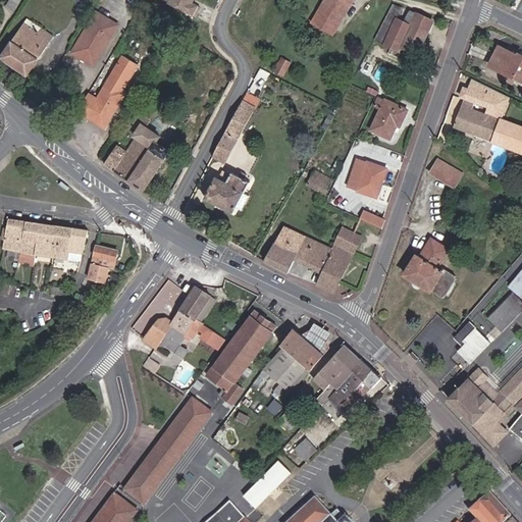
[(196,1),(196,0),(176,0),(176,3),(199,13),(203,4),(196,1)]
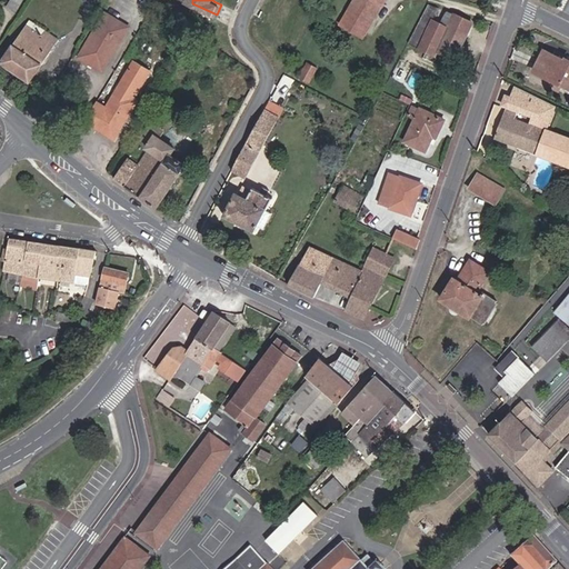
[(378,6),(380,7),(383,0),(355,0),(342,23),(361,35),(378,6)]
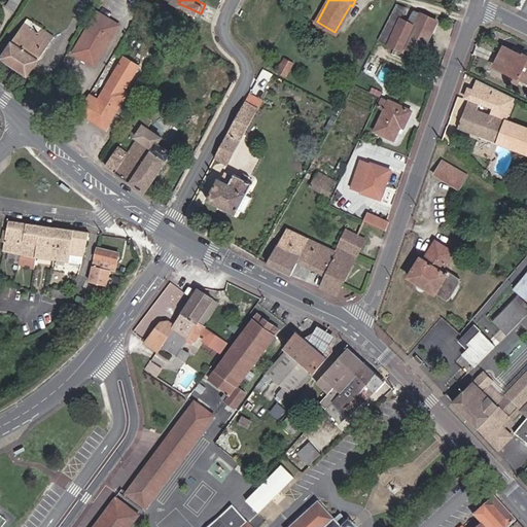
[(7,6),(15,11),(19,5),(10,1),(7,6)]
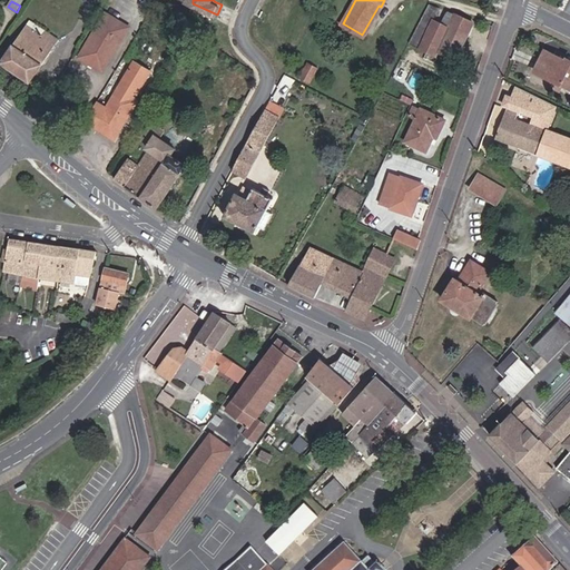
[(430,5),(411,41),(435,53),(438,49),(457,58),(474,21),(470,19),(469,20),(455,15),(454,16),(449,27),(442,23),(433,19),(439,8),(430,5)]
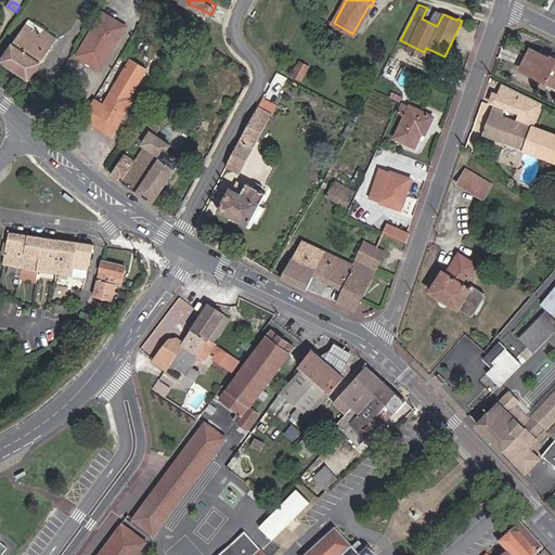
[(355,35),(371,7),(369,5),(352,34),(355,35)]
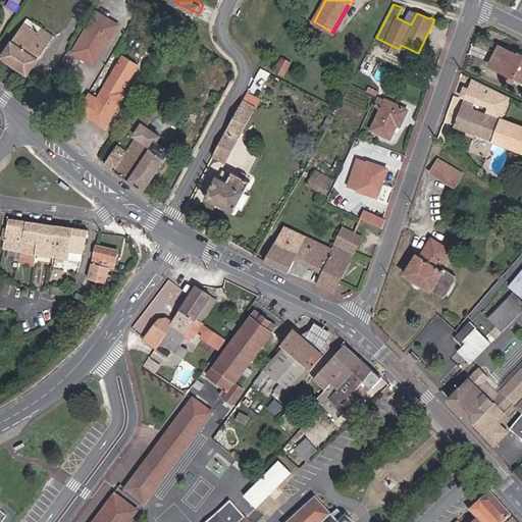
[(411,24),(416,14),(410,11),(405,21),(411,24)]
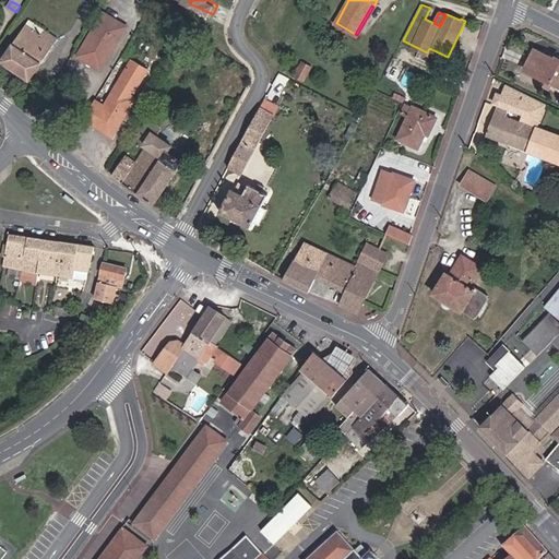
[(102,70),(127,27),(113,19),(111,21),(103,15),(85,45),(86,46),(80,57),(102,70)]
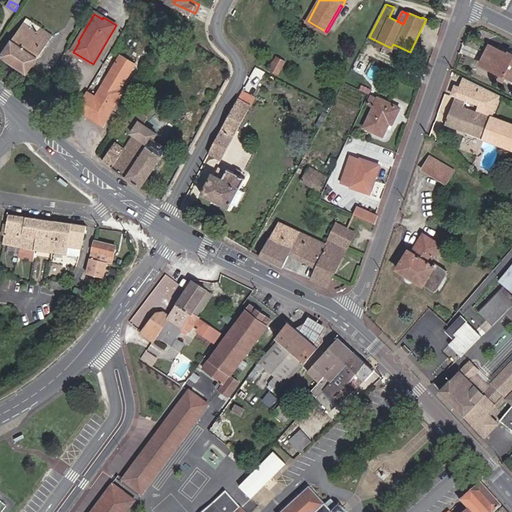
[(27,72),(52,35),(26,19),(2,56),(27,72)]
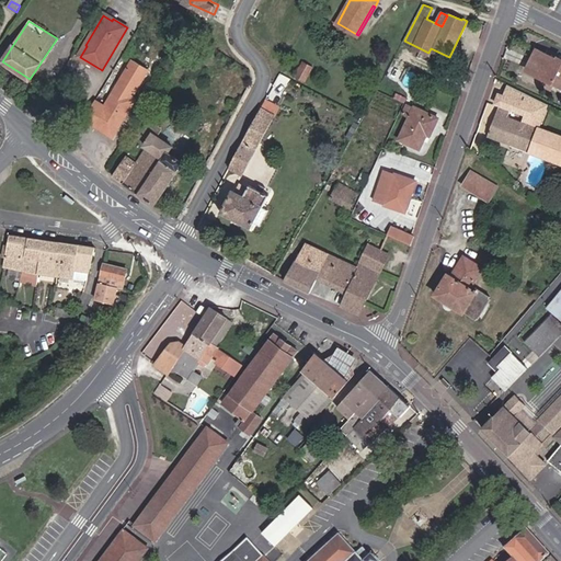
[(150,204),(176,218),(251,83),(249,68),(183,32),(104,167),(111,176),(117,182),(134,193),(150,204)]
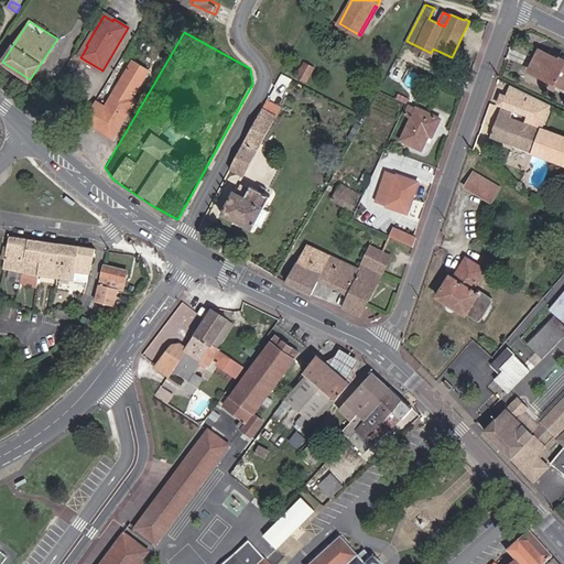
[(552,80),(559,84),(563,86),(563,60),(561,58),(560,61),(540,52),(530,72),(551,83),(552,80)]
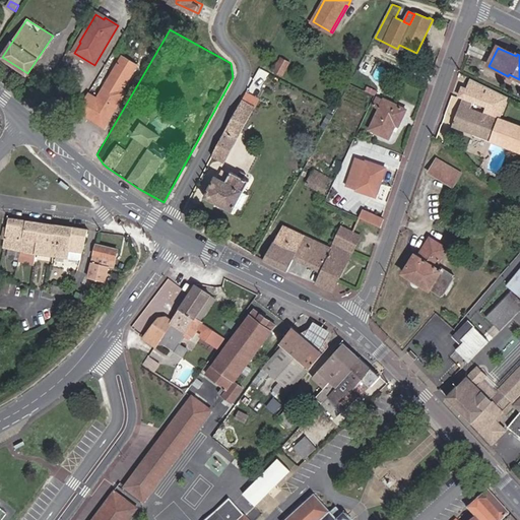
[(89,94),(79,111),(105,125),(125,91),(122,89),(136,65),(122,57),(98,100),(89,94)]
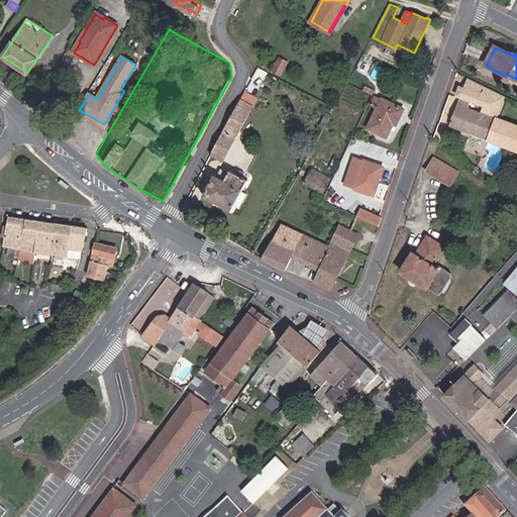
[(287,63),(280,58),(273,70),(281,74),(287,63)]
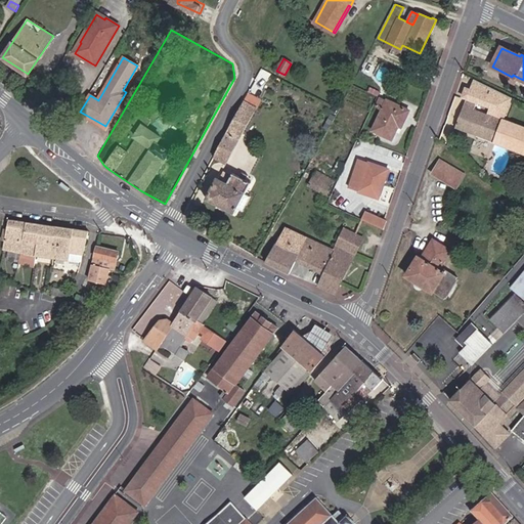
[(516,86),(519,78),(513,75),(512,77),(510,82),(516,86)]
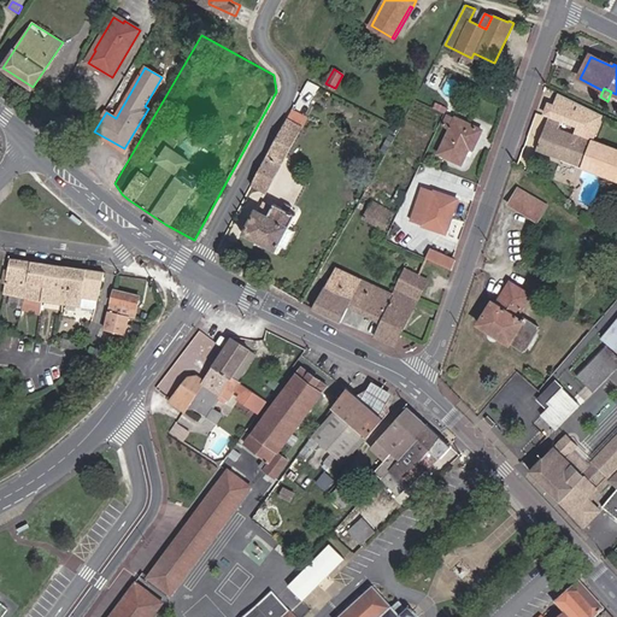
[(562,122),(579,128),(575,137),(593,144),(604,116),(558,94),(550,117),(562,122)]
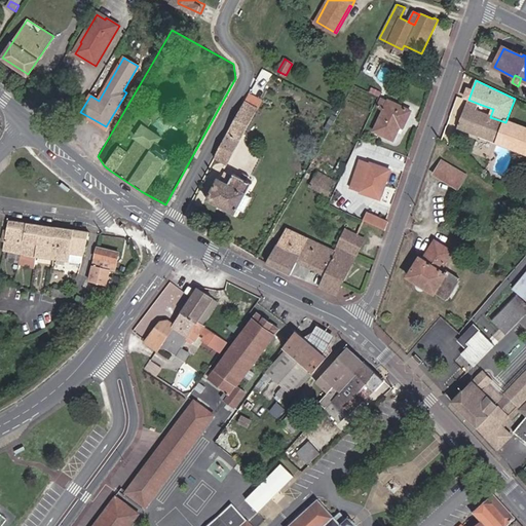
[(247,100),(257,106),(260,100),(250,94),(247,100)]
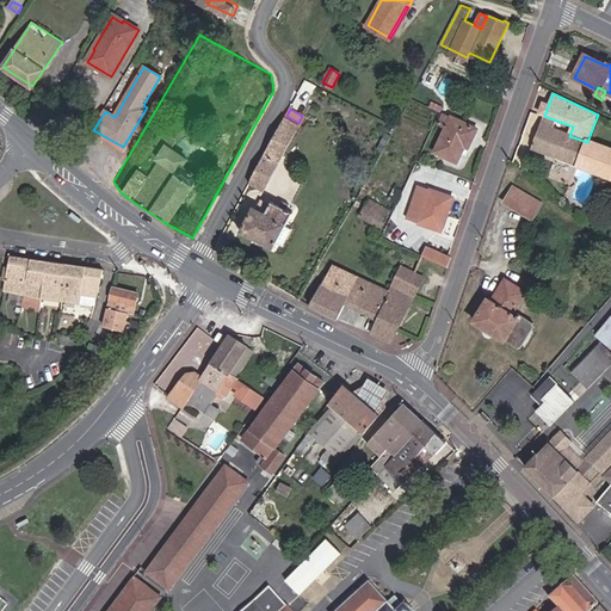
[(477,129),(443,113),(438,123),(446,128),(436,150),(457,161),(466,144),(469,147),(477,129)]
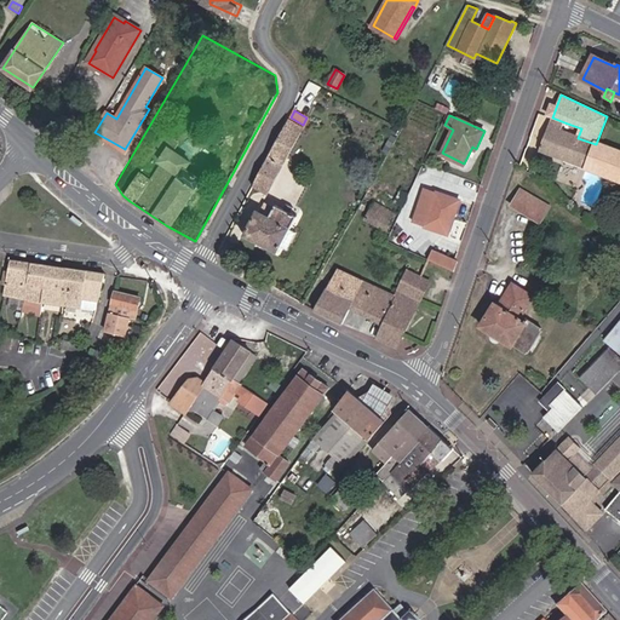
[(291,118),(254,185),(268,193),(304,126),(303,125),(291,118)]
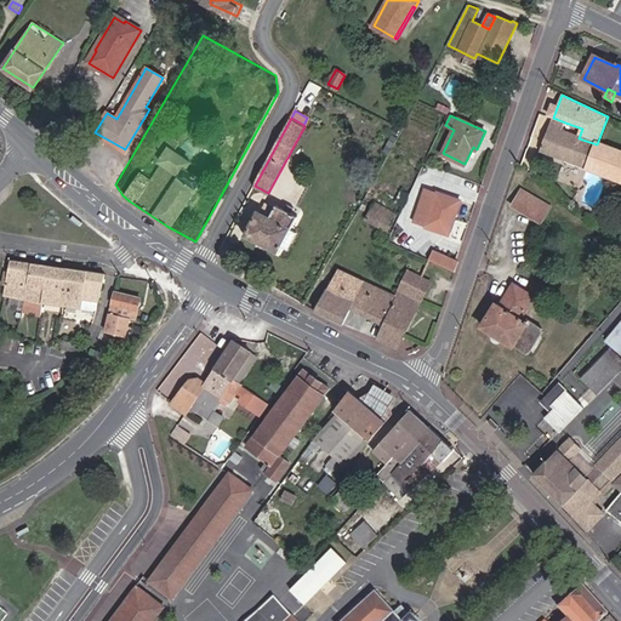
[(620,153),(597,144),(579,138),(562,131),(565,123),(553,118),(540,153),(620,181),(620,153)]
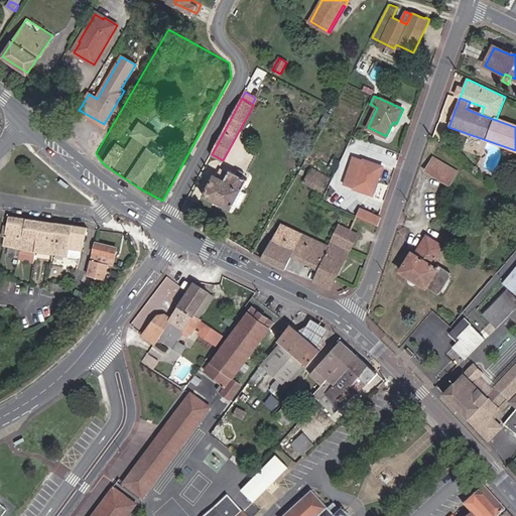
[(433,158),(426,171),(450,185),(458,172),(433,158)]
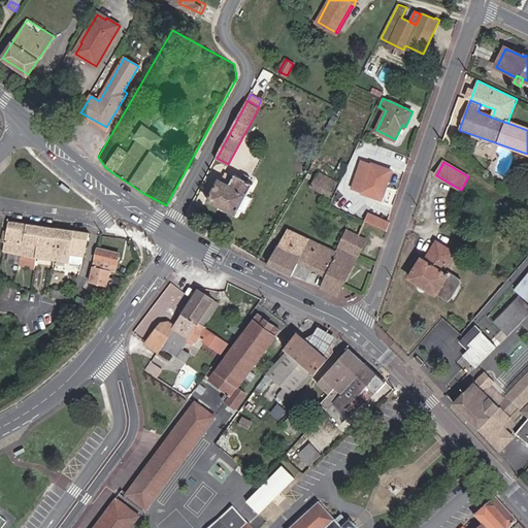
[(371,167),(361,193),(368,195),(369,192),(371,193),(373,197),(382,200),(392,173),(368,163),(367,166),(371,167)]
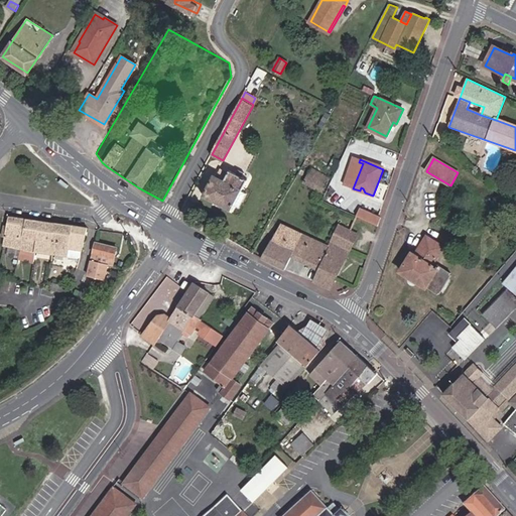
[(329,177),(312,168),(305,181),(323,190),(329,177)]
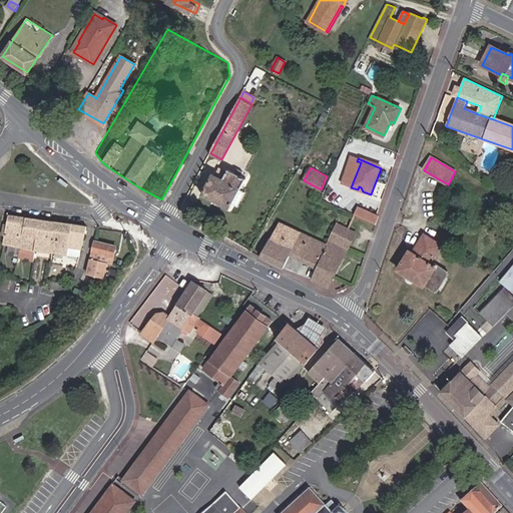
[(246,178),(240,175),(235,173),(228,169),(223,179),(212,174),(202,193),(230,208),(246,178)]
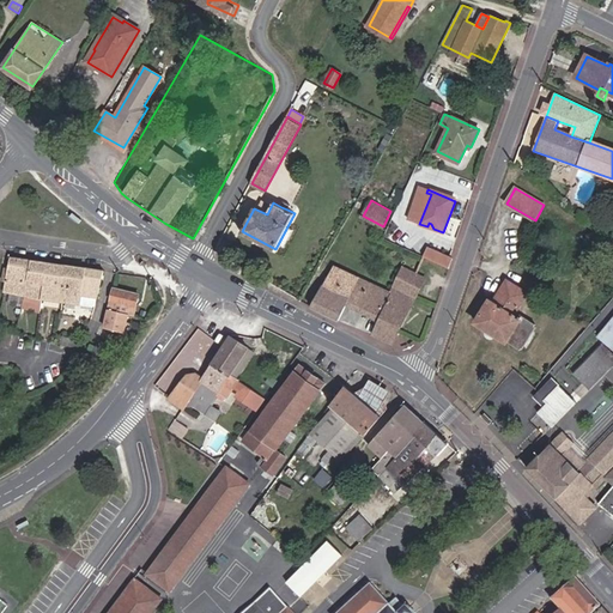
[(454,259),(450,258),(428,248),(425,255),(450,267),(454,259)]
